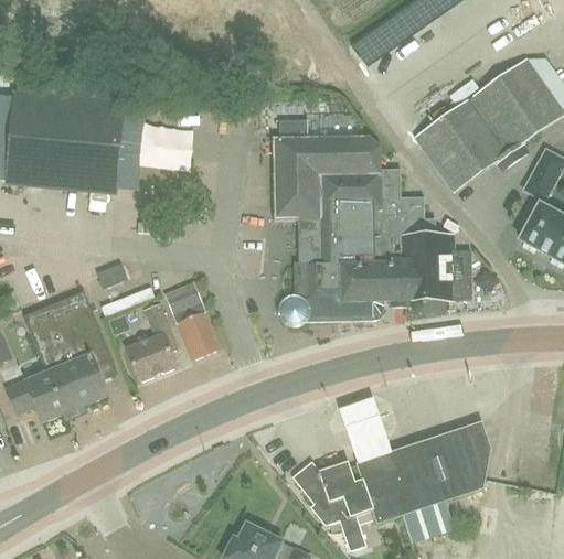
[(536,39),(563,24),(563,0),(528,0),(519,4),(536,39)]
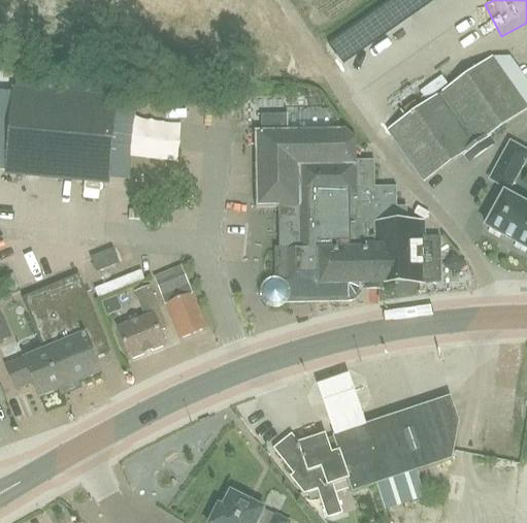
[(489,130),(526,104),(526,102),(491,52),(388,126),(425,176),(463,150),(468,157),(494,138),(489,132),(490,131),(489,130)]
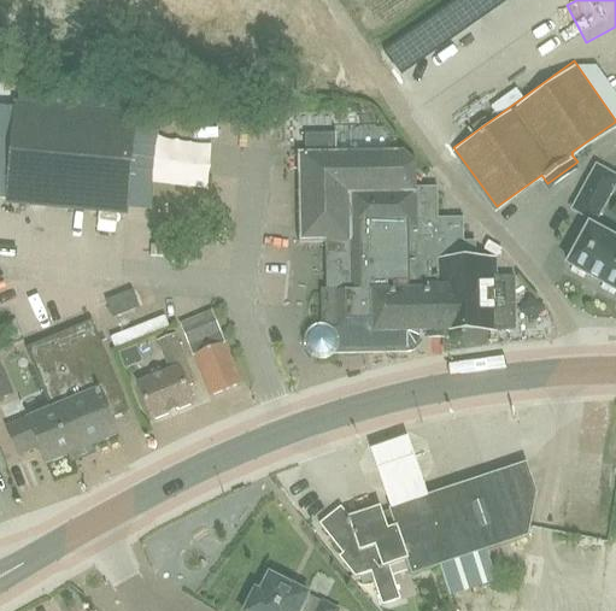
[(127,210),(135,113),(16,103),(7,199),(127,210)]
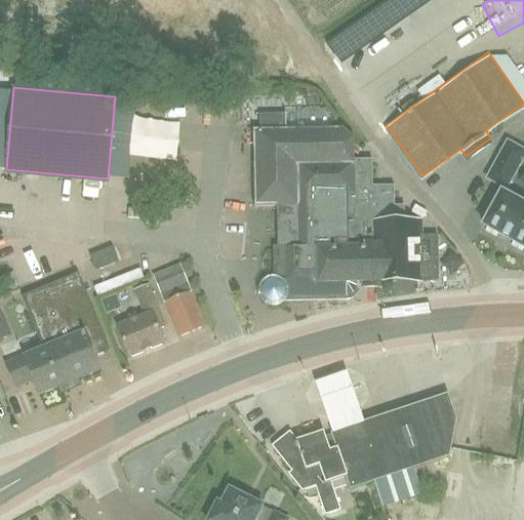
[(121,133),(138,134),(139,116),(122,115),(121,133)]
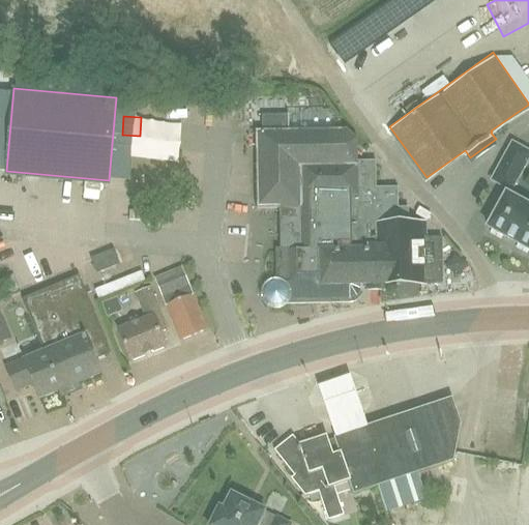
[(360,286),(360,281),(421,280),(421,238),(427,238),(425,225),(420,221),(410,221),(409,207),(399,207),(399,184),(377,185),(376,157),(358,158),(358,136),(347,125),(256,127),(257,205),(280,205),(281,245),(275,245),(276,281),(274,281),(272,281),(271,282),(269,283),(268,285),(267,286),(266,288),(266,289),(266,291),(266,293),(266,295),(267,297),(268,298),(269,299),(271,300),(272,301),(274,302),(276,302),(278,302),(281,301),(282,300),(284,299),(285,298),(286,297),(351,295),(353,295),(355,294),(356,293),(357,292),(358,290),(359,289),(360,286)]
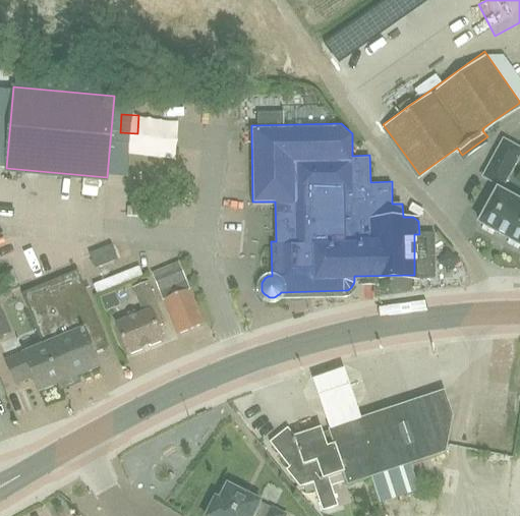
[(483,173),(502,182),(519,149),(519,146),(504,137),(483,173)]
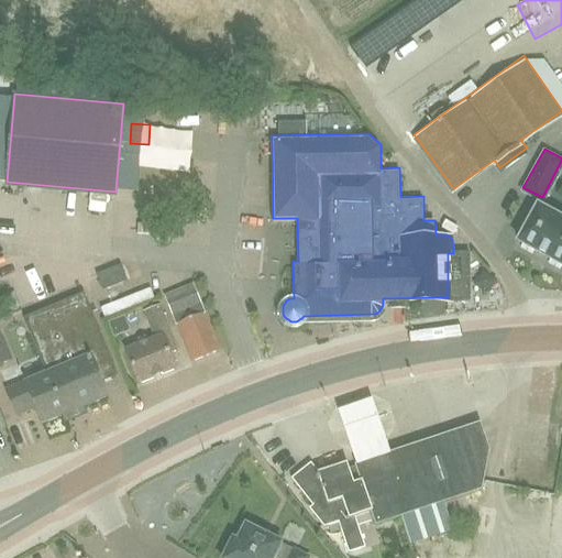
[(128,152),(127,165),(149,166),(150,153),(128,152)]
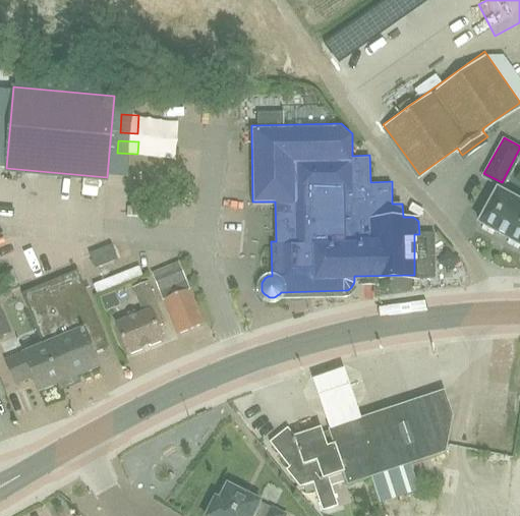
[(478,220),(519,241),(519,193),(515,191),(513,195),(497,186),(478,220)]
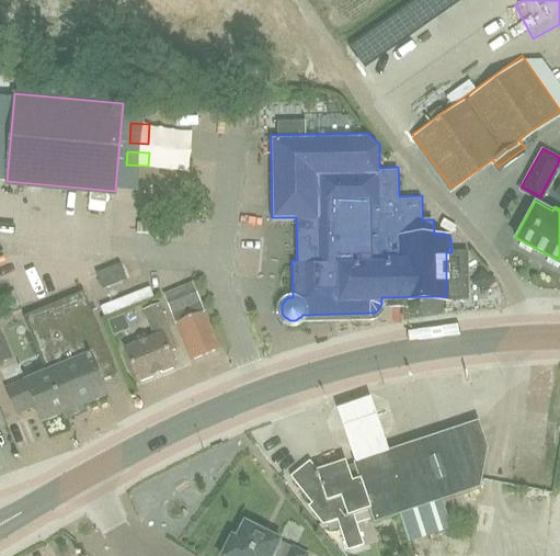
[(103,285),(126,275),(120,261),(98,270),(103,285)]
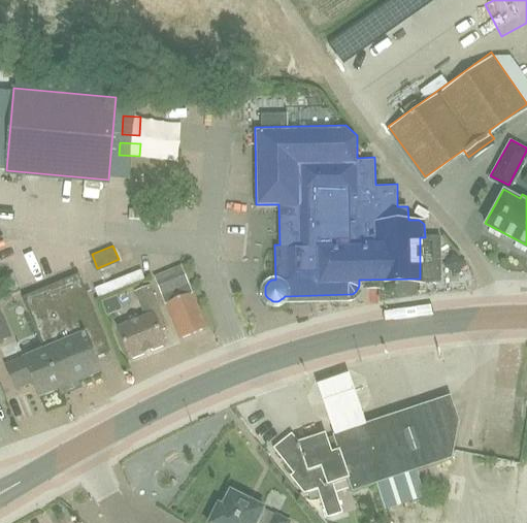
[(155,273),(179,335),(206,325),(182,263),(155,273)]
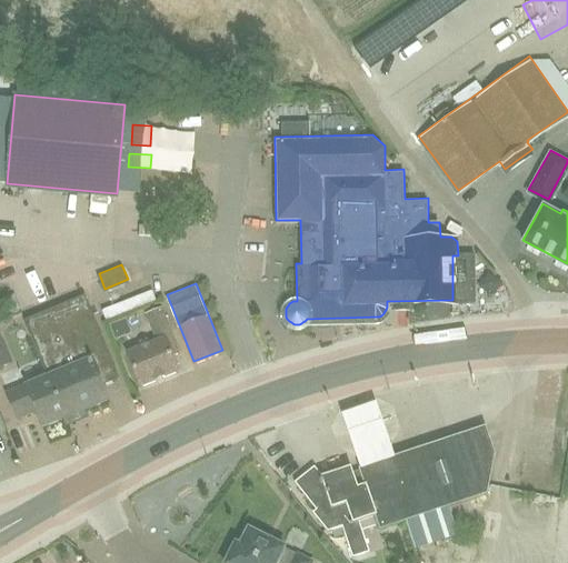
[(66,414),(108,398),(101,382),(118,375),(85,293),(25,318),(37,348),(66,414)]
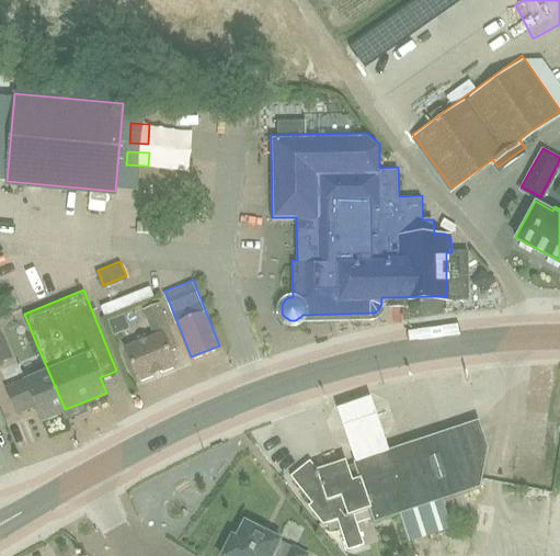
[(139,378),(175,363),(170,348),(178,345),(160,302),(144,307),(153,333),(125,347),(139,378)]
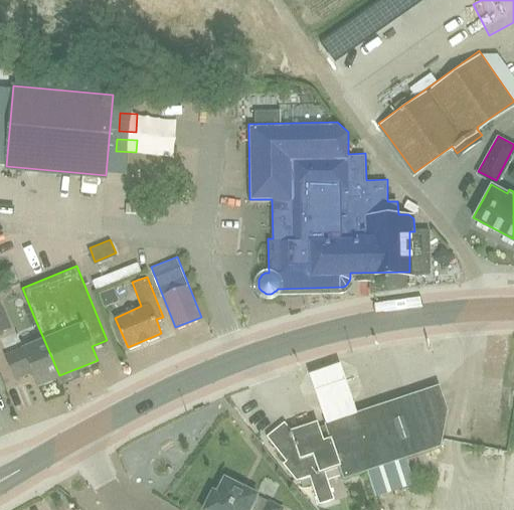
[(0,330),(12,325),(0,296),(0,330)]
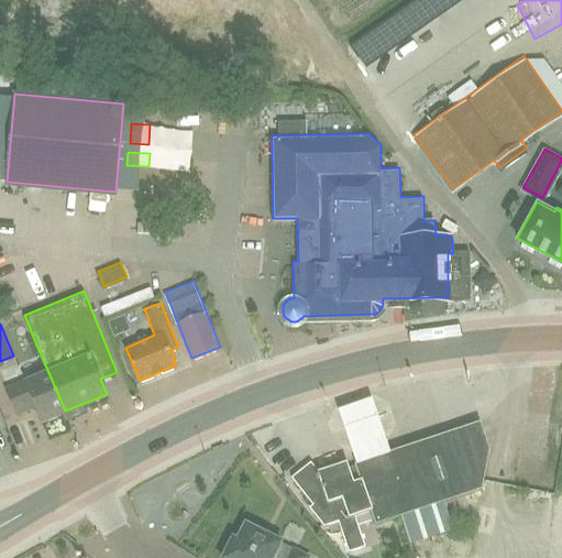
[(65,411),(36,345),(47,372),(33,378),(33,376),(7,386),(17,412),(36,403),(43,420),(65,411)]
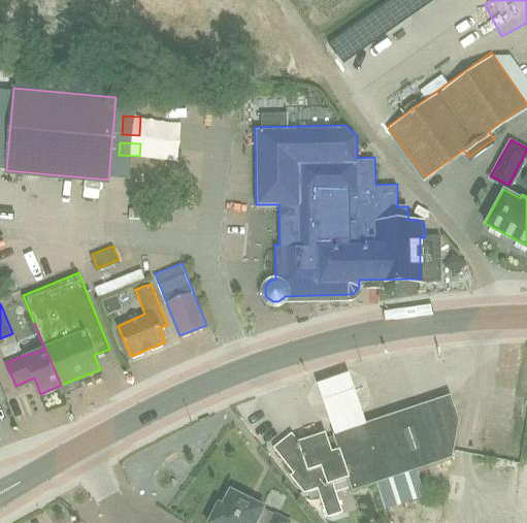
[(299,438),(318,485),(327,514),(343,509),(334,480),(349,476),(353,488),(375,481),(384,505),(425,492),(417,467),(452,455),(459,416),(451,393),(364,422),(359,407),(337,415),(333,423),(335,431),(327,434),(326,430),(299,438)]
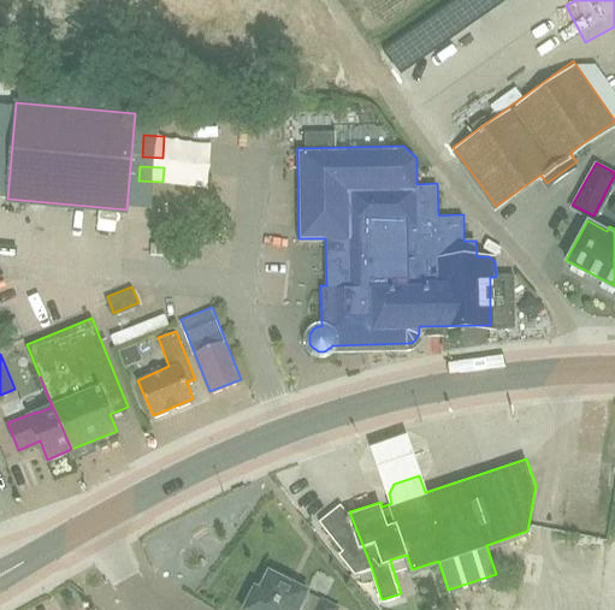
[(355,570),(359,570),(371,566),(349,511),(341,501),(319,517),(343,550),(349,563),(355,570)]
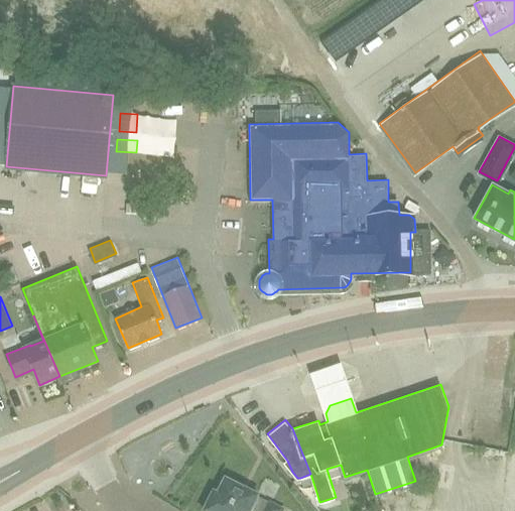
[(281,510),(284,507),(227,478),(219,492),(215,490),(205,510),(207,510),(281,510)]
